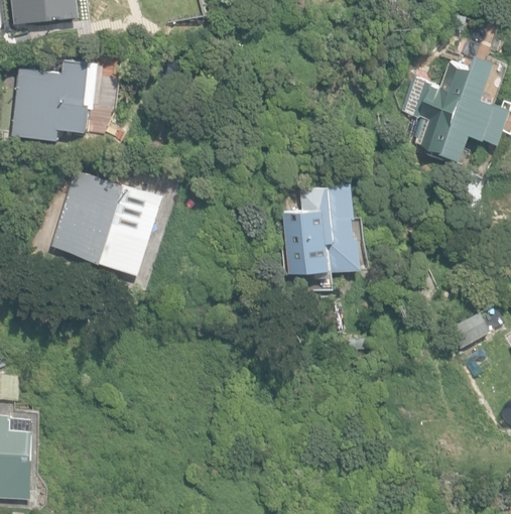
[(9,0),(12,25),(79,18),(75,0),(9,0)]
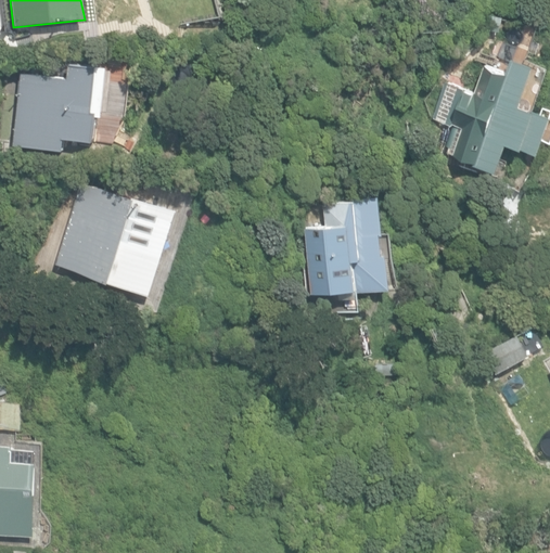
[(20,74),(9,145),(58,153),(60,139),(87,143),(91,115),(98,116),(105,67),(69,62),(67,80),(20,74)]
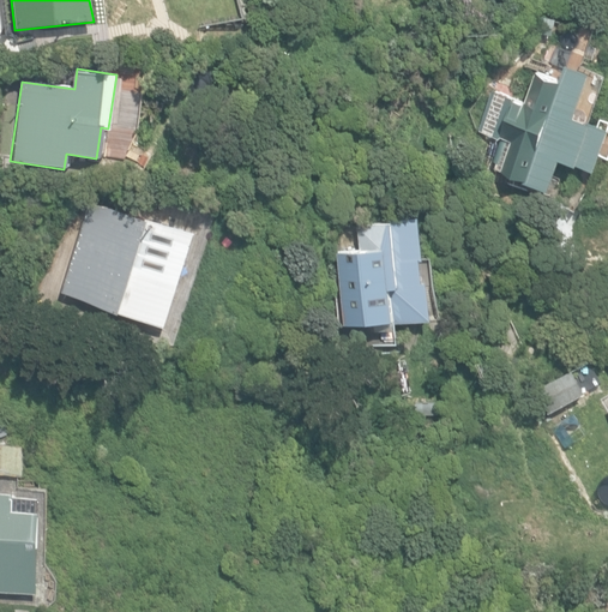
[(497,171),(541,187),(577,88),(533,72),(522,102),(510,97),(495,137),(507,141),(497,171)]
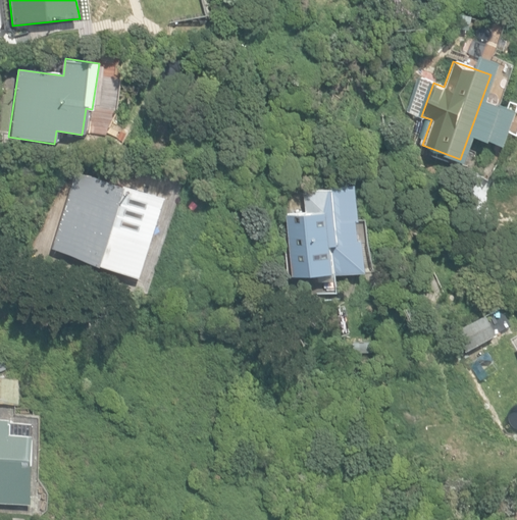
[(160,156),(164,144),(148,139),(145,150),(160,156)]
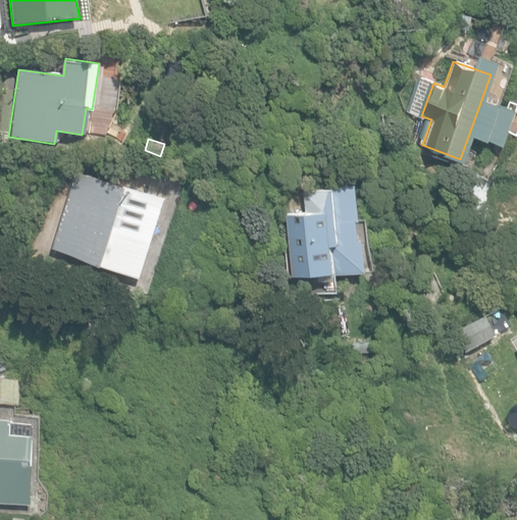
[(72,169),(49,252),(140,278),(163,196),(72,169)]
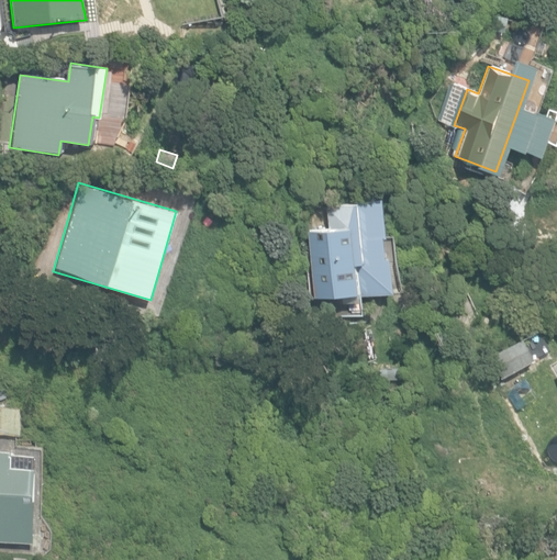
[(304,257),(308,298),(363,293),(358,248),(364,248),(359,202),(326,205),(329,227),(308,230),(310,257),(304,257)]
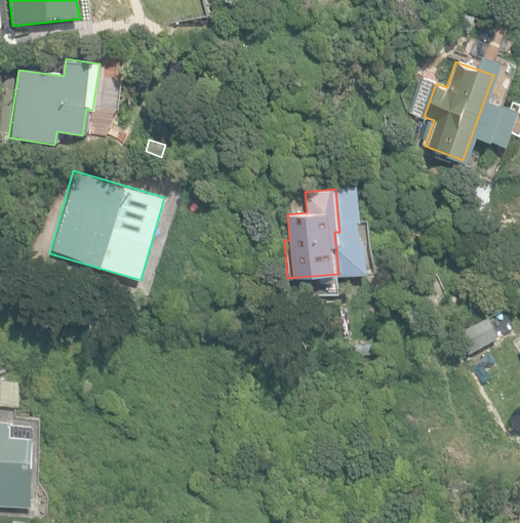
[(232,281),(242,280),(242,265),(231,266),(232,281)]
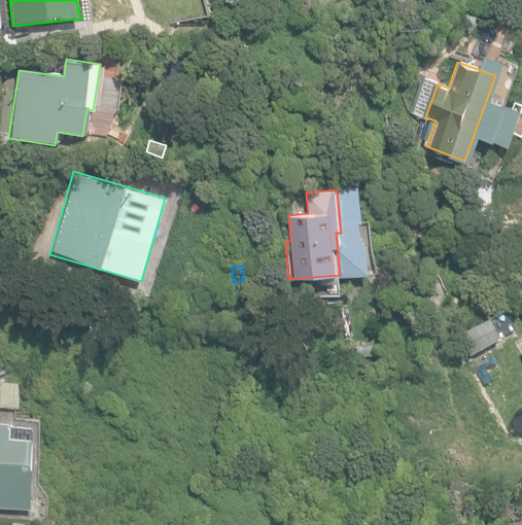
[(456,336),(467,355),(497,339),(487,318),(456,336)]
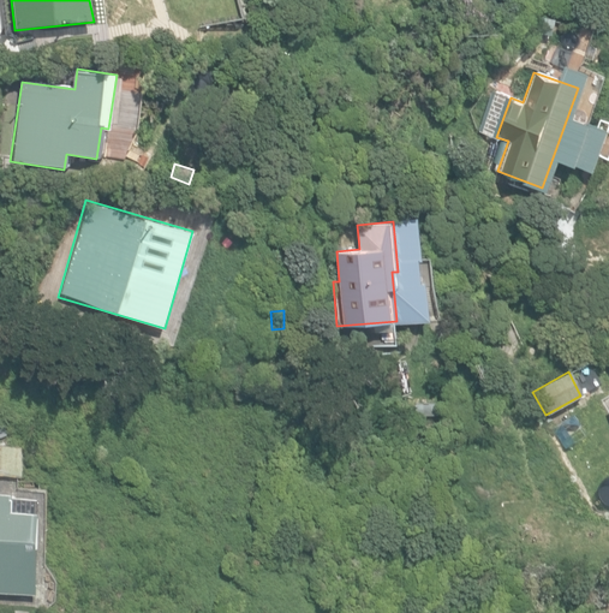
[(0,475),(21,477),(23,447),(0,445),(0,475)]
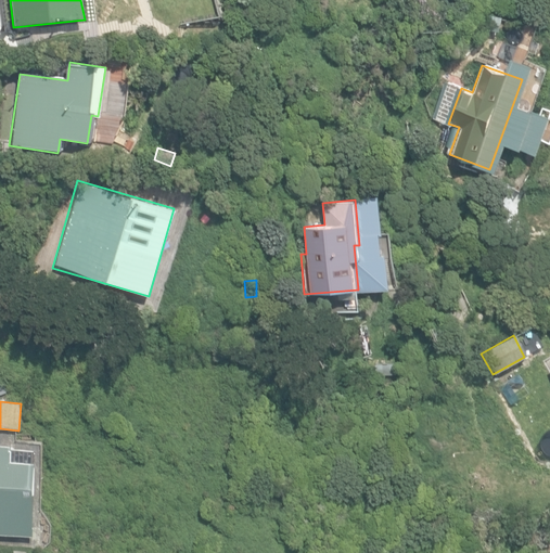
[(0,536),(30,539),(35,463),(32,463),(32,451),(8,450),(8,447),(0,447),(0,536)]
